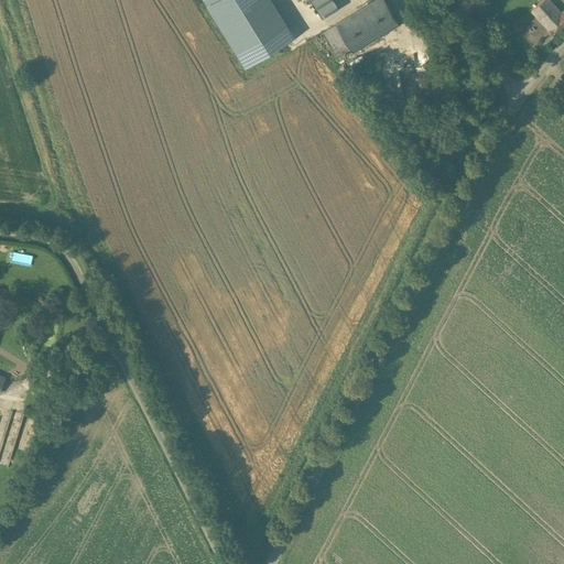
[(259,0),(216,0),(208,6),(245,64),(284,40),(259,0)]
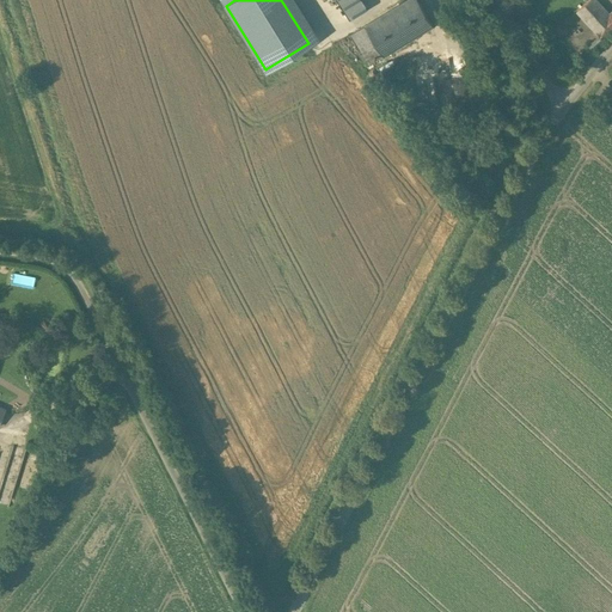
[(281,0),(308,43),(318,37),(295,0),(281,0)]
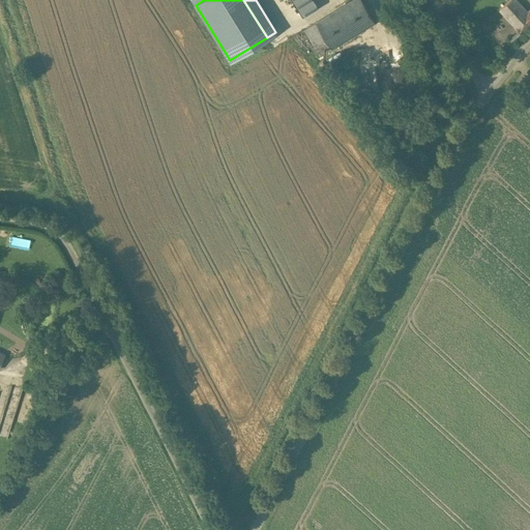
[(272,0),(289,26),(304,16),(293,0),(272,0)]
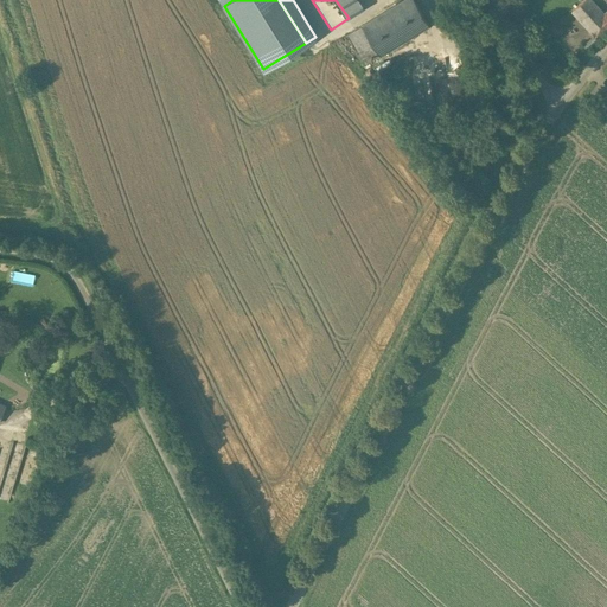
[(413,0),(402,0),(362,25),(379,55),(429,25),(413,0)]
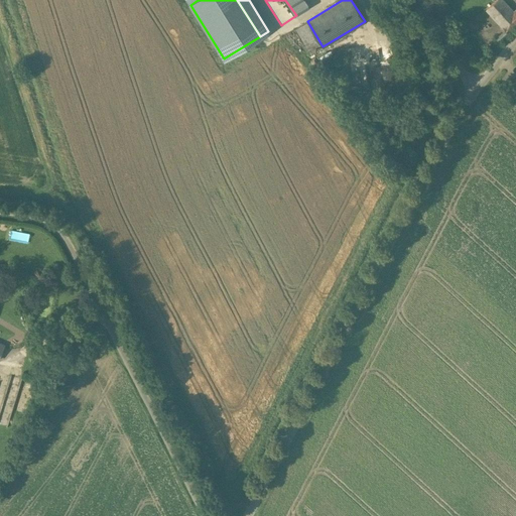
[(513,12),(502,0),(495,0),(486,9),(504,29),(507,32),(515,23),(515,15),(513,13),(513,12)]
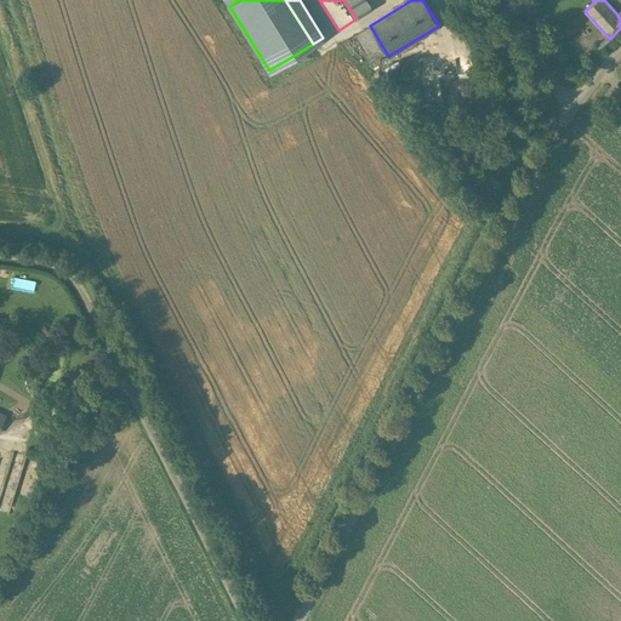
[(494,3),(484,7),(488,13),(497,9),(494,3)]
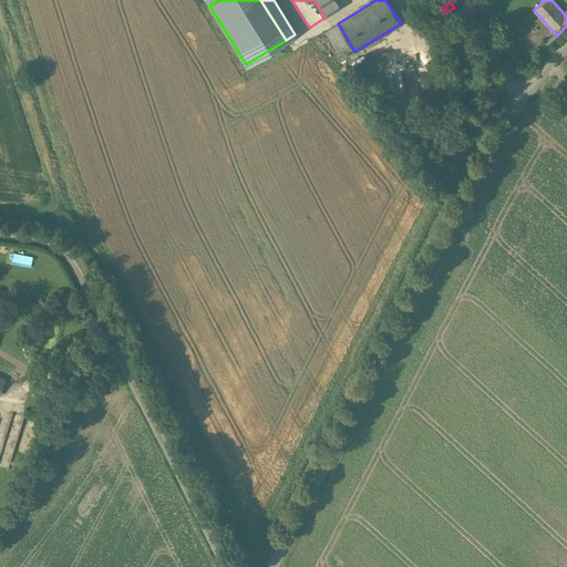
[(338,23),(326,31),(343,59),(354,51),(338,23)]
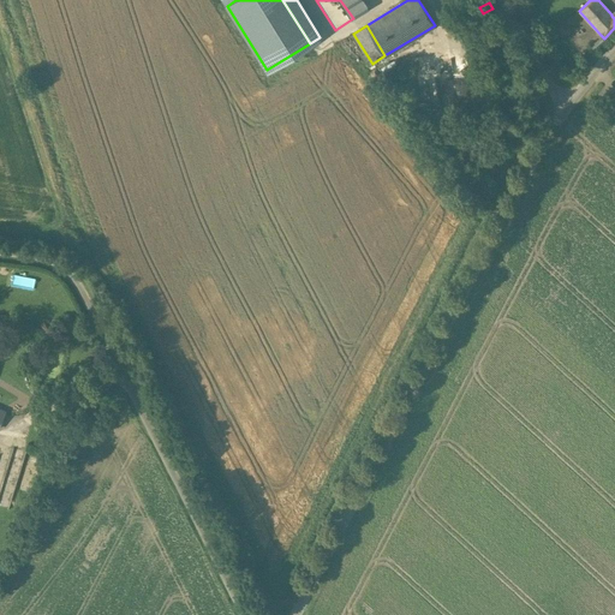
[(12,286),(36,290),(37,278),(15,274),(12,286)]
